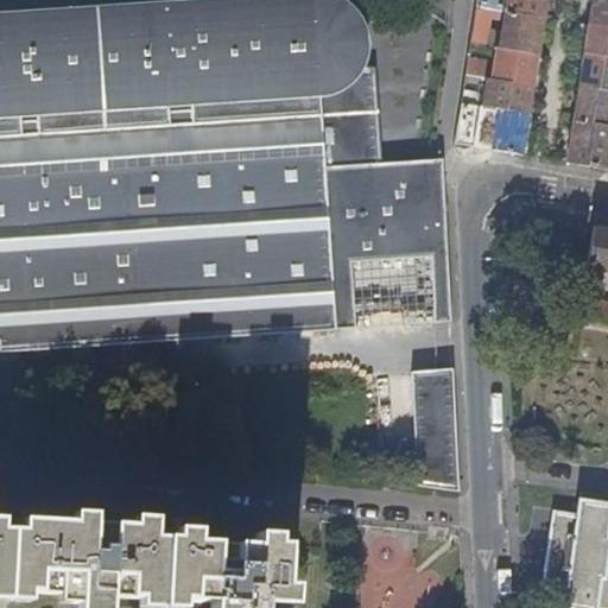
[(166,11),(261,5),(314,0),(223,0),(160,5),(166,11)]
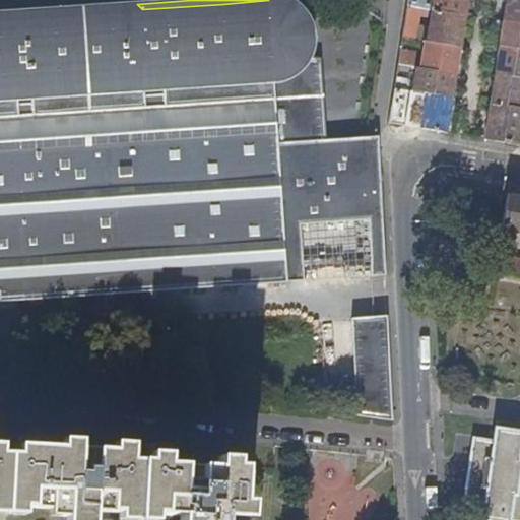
[(274,53),(321,58),(314,53),(311,0),(268,0),(223,4),(225,47),(253,52),(251,41),(273,37),(274,53)]
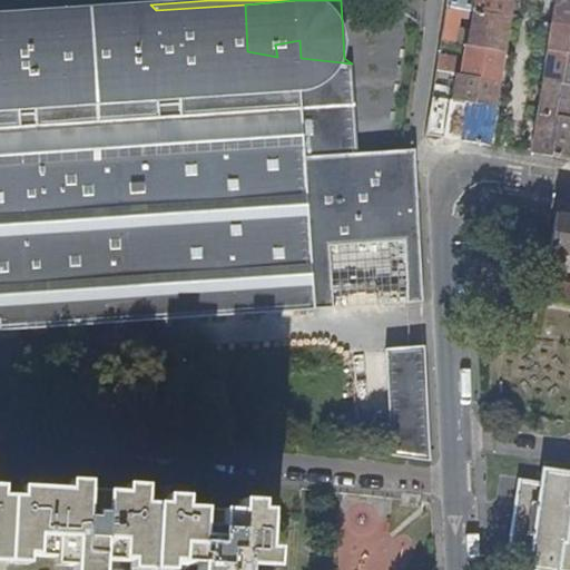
[(341,0),(344,58),(366,57),(372,52),(380,40),(383,30),(382,21),(374,2),(372,0),(341,0)]
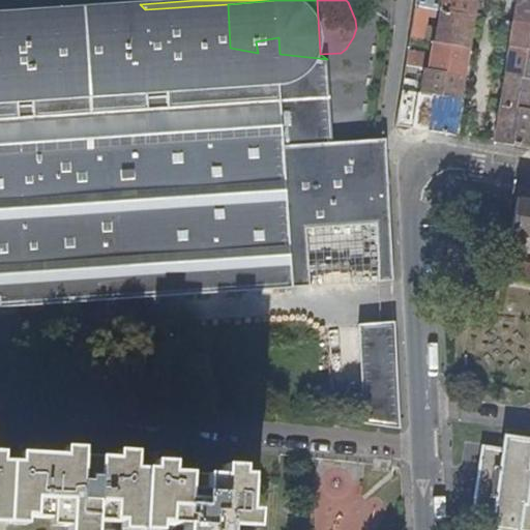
[(433,0),(416,0),(415,7),(430,9),(432,9),(433,3),(433,0)]
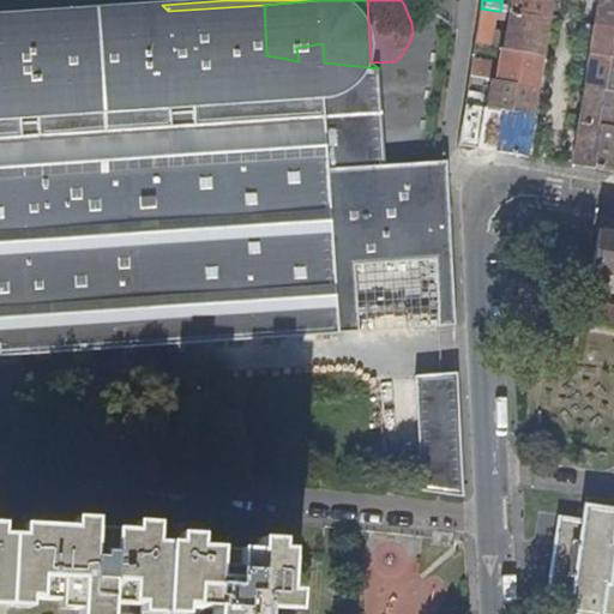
[(551,0),(511,0),(511,5),(506,4),(505,12),(511,13),(548,19),(551,0)]
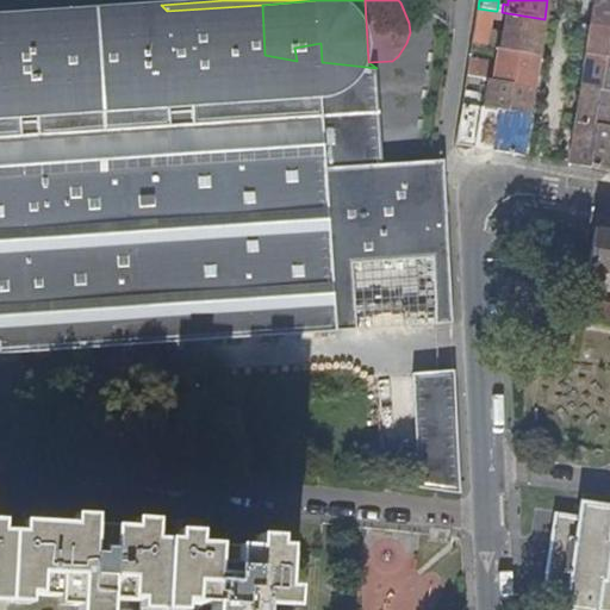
[(609,0),(596,0),(592,25),(609,27),(609,0)]
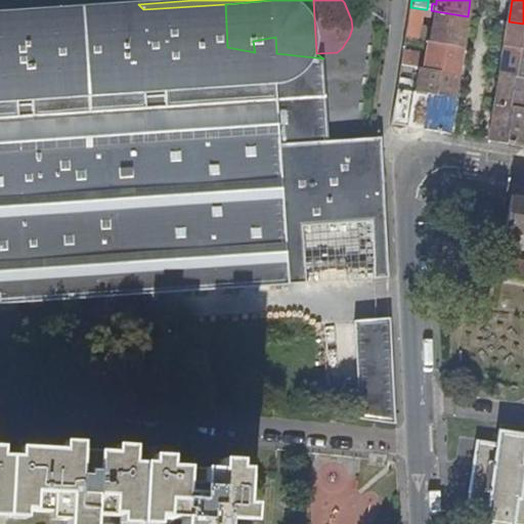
[(138,4),(0,12),(0,63),(7,53),(22,41),(40,33),(69,27),(128,34),(127,41),(147,42),(150,27),(141,19),(141,15),(143,9),(138,4)]
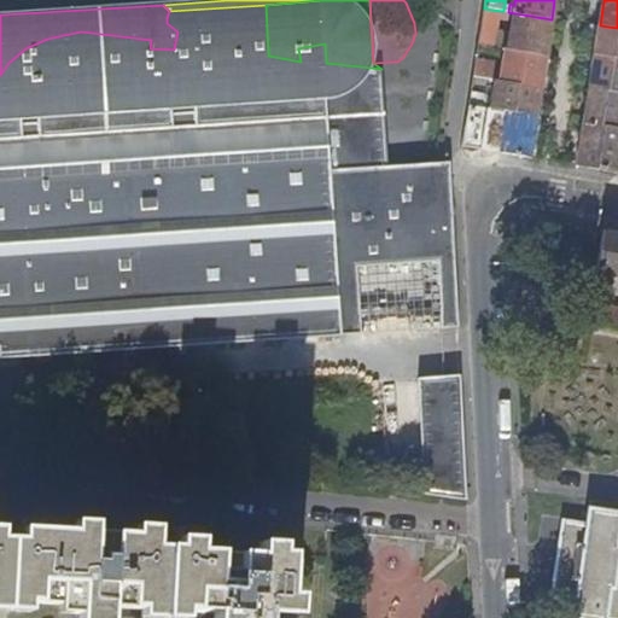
[(459,327),(454,215),(450,162),(444,162),(390,163),(382,69),(326,63),(325,44),(298,48),(301,62),(268,56),(266,5),(169,11),(167,18),(167,23),(178,31),(174,50),(150,48),(151,40),(81,31),(47,39),(25,48),(9,63),(0,75),(0,347),(340,332),(337,269),(439,264),(442,327),(459,327)]
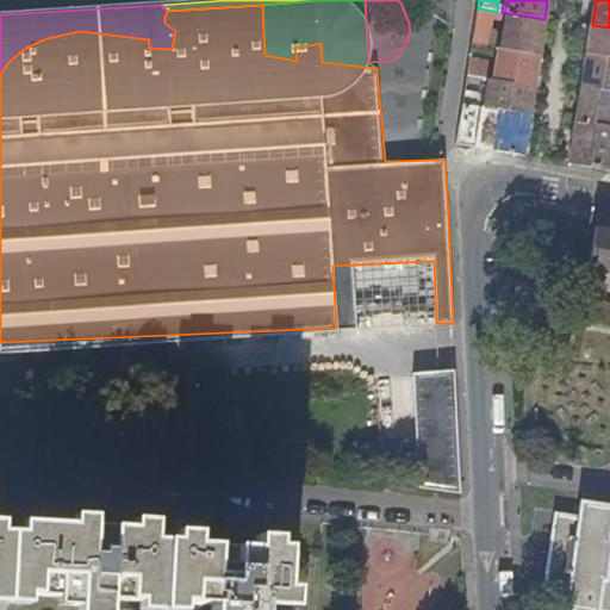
[(478,8),(472,44),(489,47),(495,11),(478,8)]
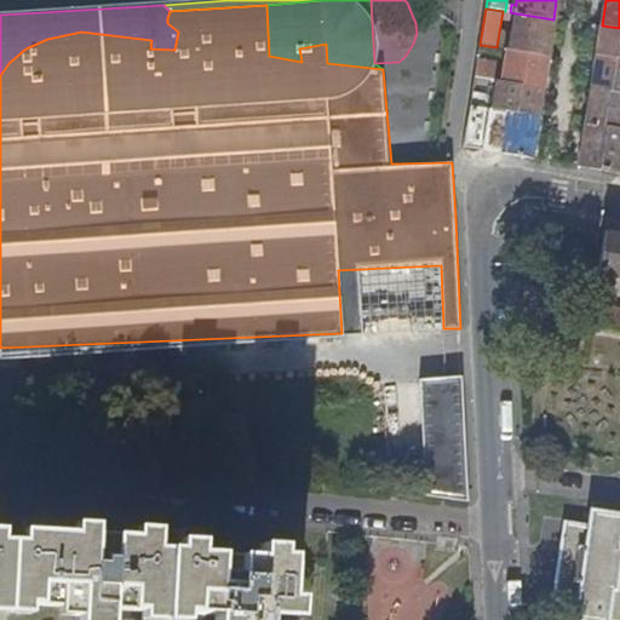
[(510,50),(547,56),(554,19),(516,13),(510,50)]
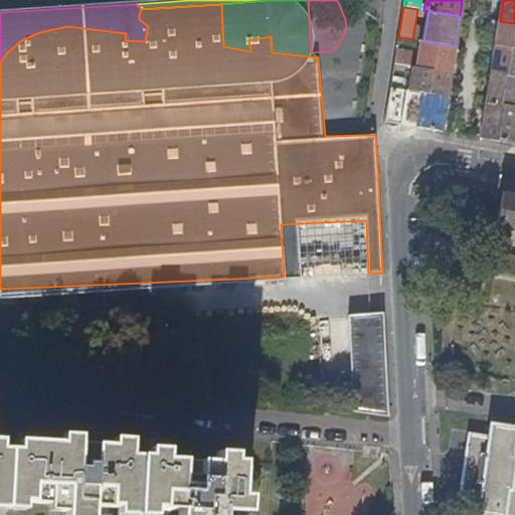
[(514,23),(500,21),(496,45),(514,48),(514,23)]
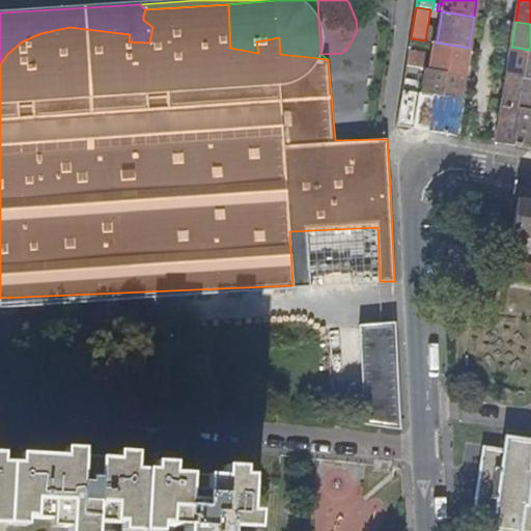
[(407,66),(420,68),(421,62),(418,61),(421,46),(428,47),(429,42),(425,40),(411,38),(407,66)]
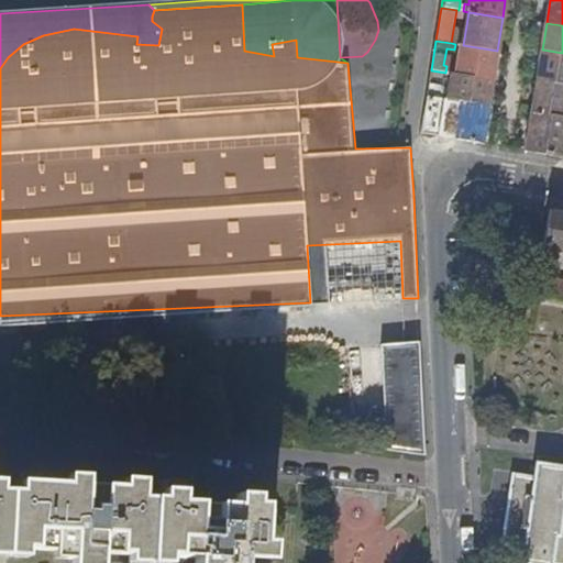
[(460,51),(456,75),(492,80),(497,51),(463,45),(455,44),(454,50),(460,51)]
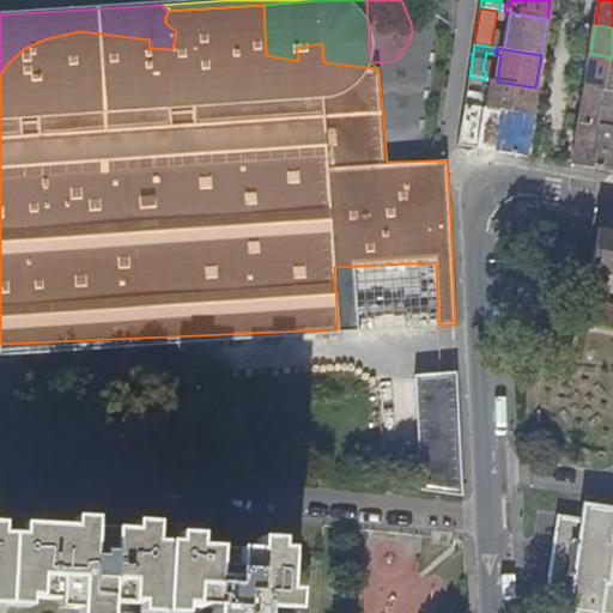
[(612,58),(590,54),(584,86),(612,90),(612,58)]
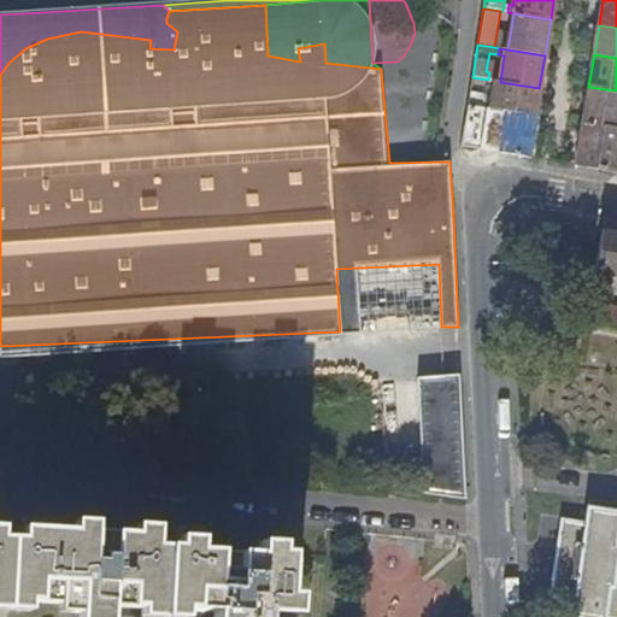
[(492,101),(491,106),(498,107),(505,109),(534,115),(539,88),(500,82),(495,81),(492,101)]
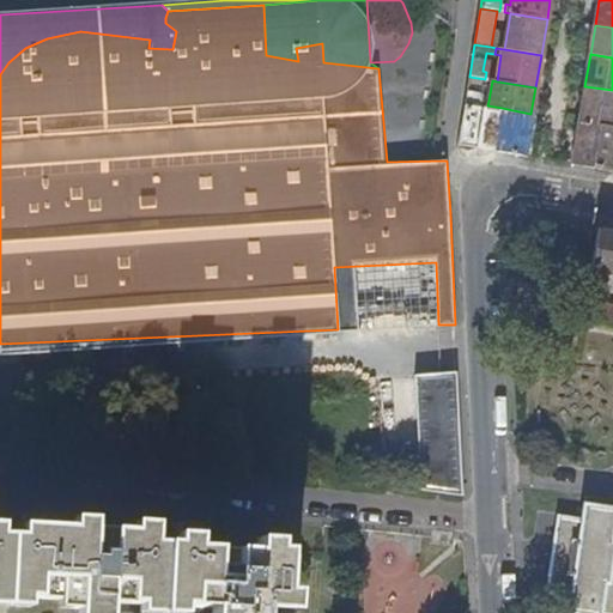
[(612,90),(584,86),(578,122),(612,127),(612,90)]
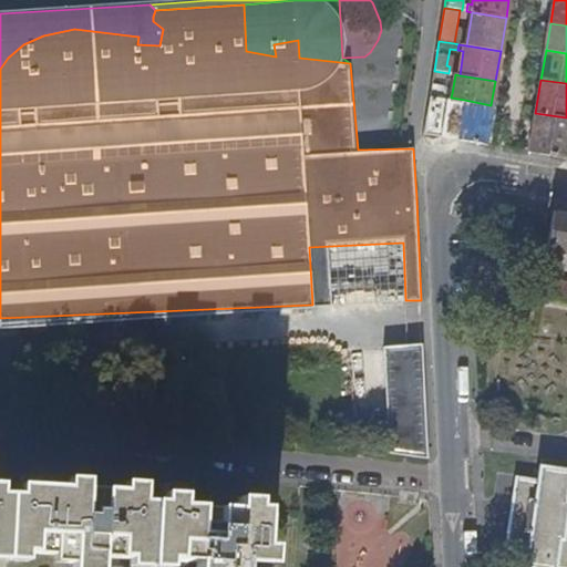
[(432,84),(431,94),(449,98),(451,98),(452,93),(444,92),(445,86),(432,84)]
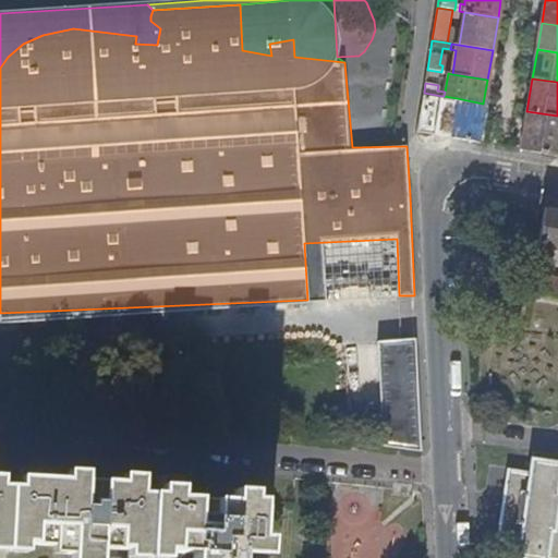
[(441,96),(424,93),(417,132),(444,136),(450,97),(444,96),(441,96)]
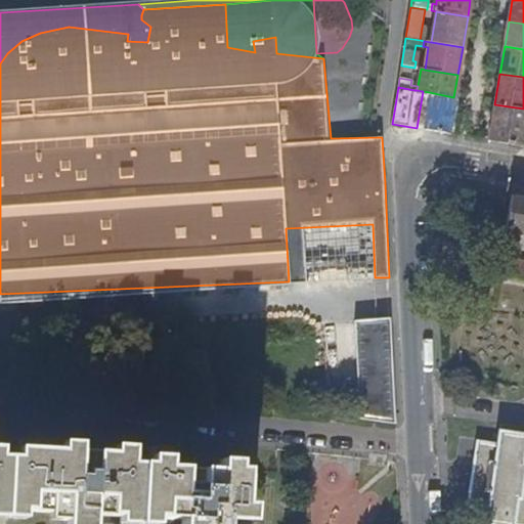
[(429,92),(423,129),(448,133),(453,97),(429,92)]
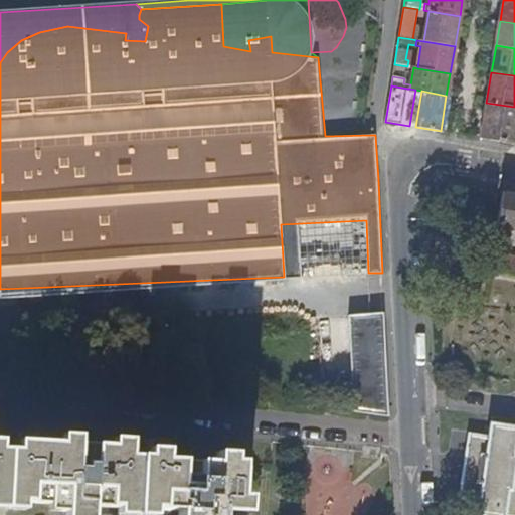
[(514,107),(486,103),(480,138),(514,143),(514,142),(514,107)]
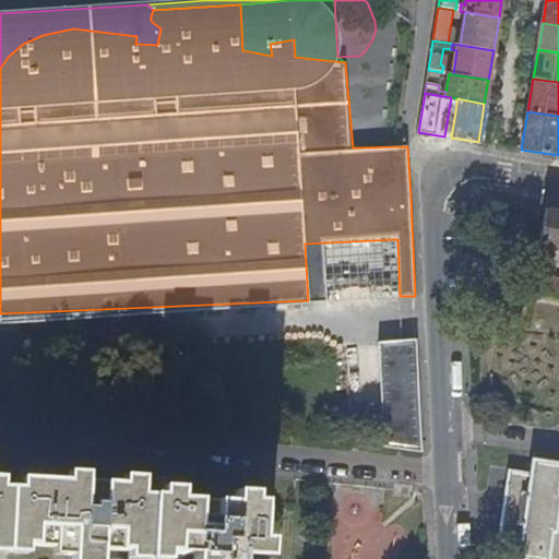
[(558,211),(546,209),(539,248),(547,249),(545,260),(557,262),(558,251),(558,250),(558,277),(535,273),(532,288),(558,293),(558,211)]
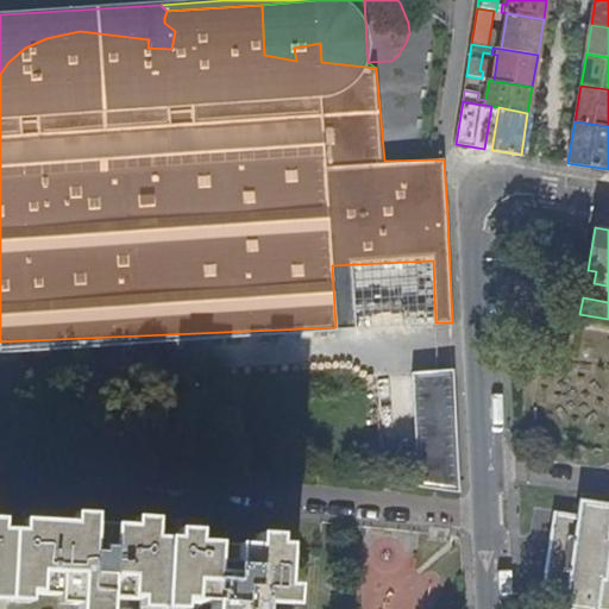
[(336,327),(435,322),(433,261),(332,265),(336,327)]
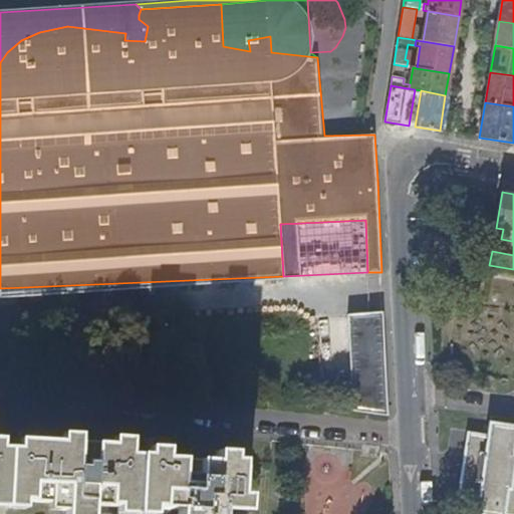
[(384,346),(383,312),(337,314),(339,348),(384,346)]
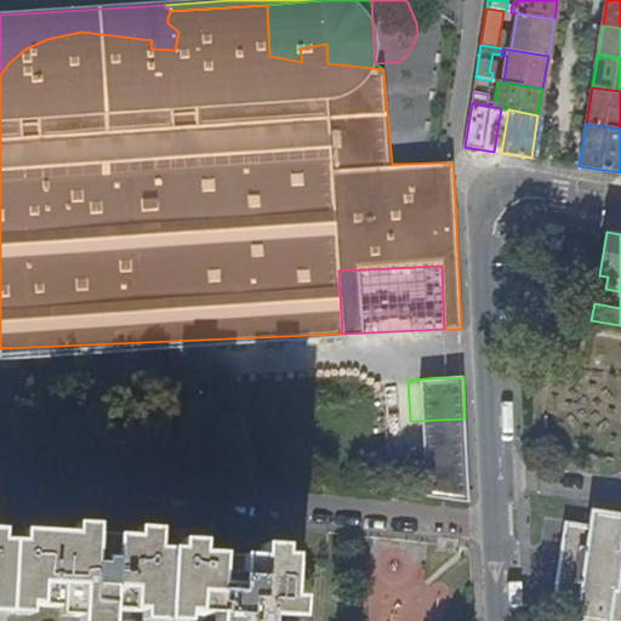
[(411,495),(469,501),(465,419),(410,421),(411,495)]
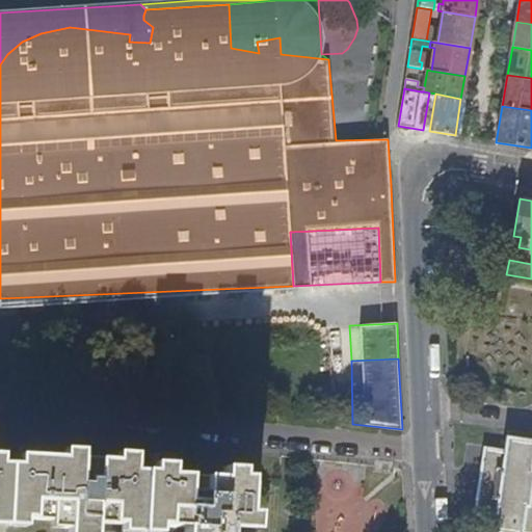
[(531,531),(531,440),(506,436),(505,450),(484,447),(474,514),(495,516),(493,531),(504,531),(531,531)]
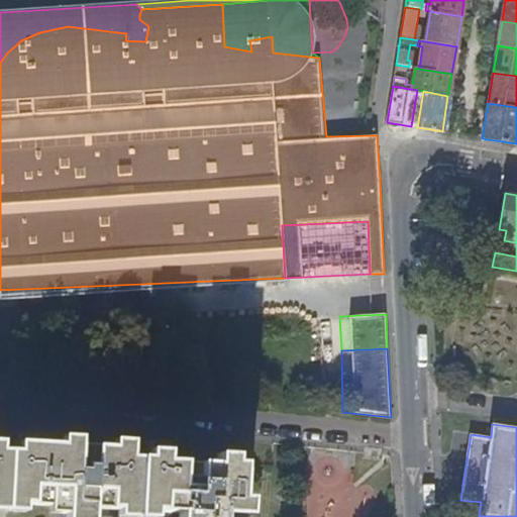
[(230,516),(231,510),(233,470),(224,470),(224,458),(204,457),(204,468),(157,466),(158,448),(138,447),(137,461),(123,461),(123,455),(106,454),(106,459),(72,457),(55,456),(27,455),(27,444),(12,444),(13,453),(0,451),(0,505),(14,506),(39,507),(39,515),(56,516),(55,516),(85,516),(85,511),(109,512),(145,514),(170,515),(170,516),(230,516)]
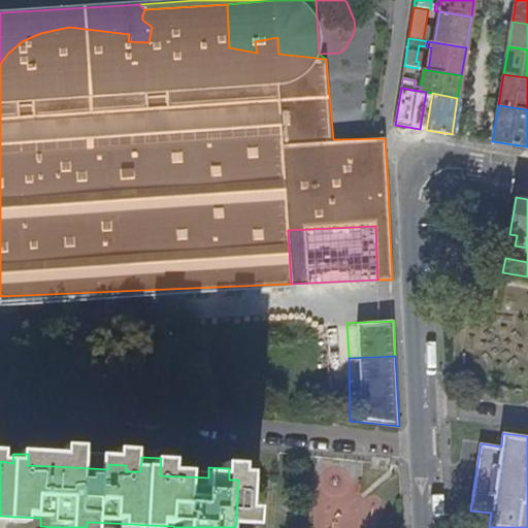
[(56,466),(73,467),(73,457),(56,456),(56,466)]
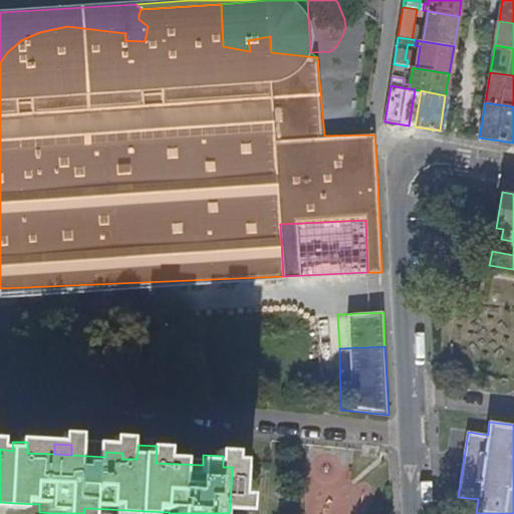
[(223,467),(232,467),(232,456),(223,456),(223,467)]
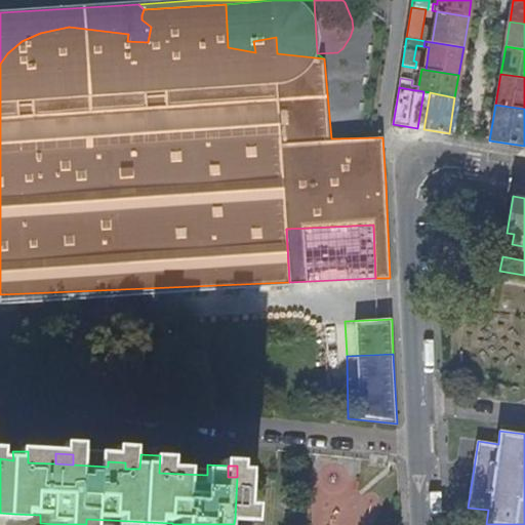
[(0,521),(13,522),(14,514),(0,513),(0,521)]
